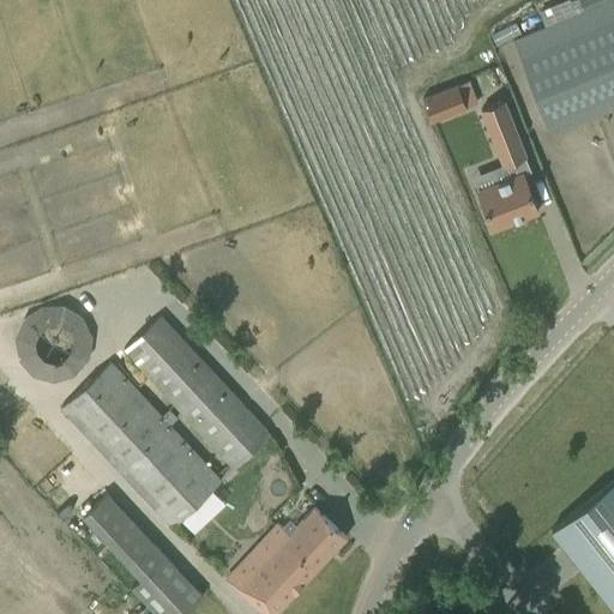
[(613,106),(613,0),(581,0),(585,10),(512,40),(549,132),(613,106)]
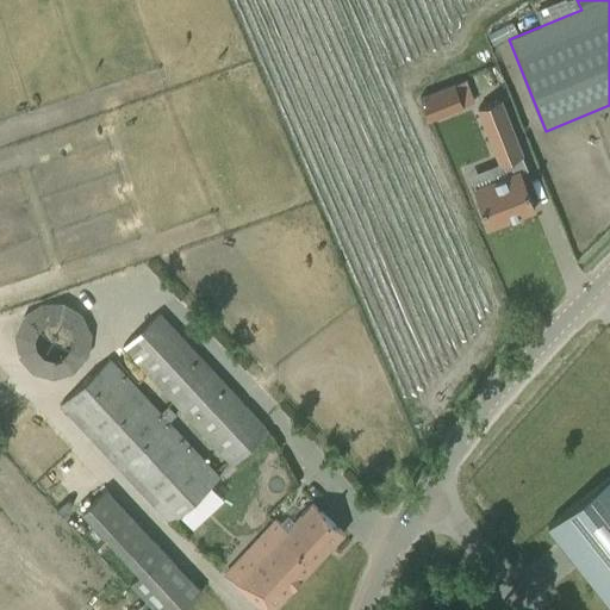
[(436,91),(419,97),(428,119),(444,113),(436,91)]
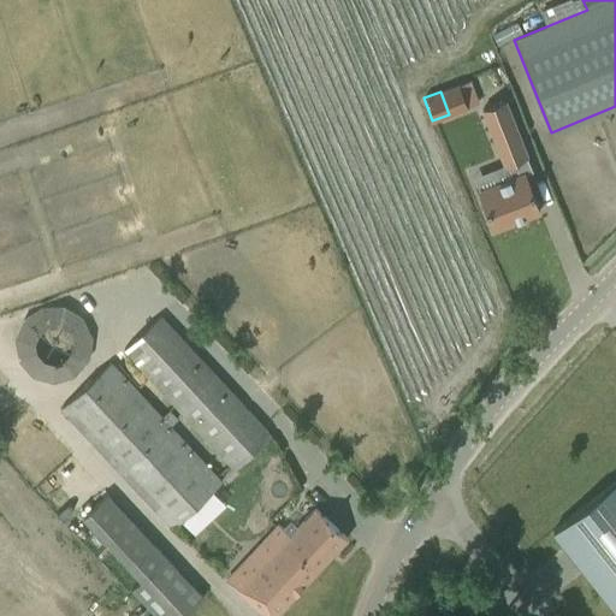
[(511,176),(479,190),(495,229),(539,211),(525,173),(532,170),(526,154),(504,100),(483,110),(504,165),(507,164),(511,176)]
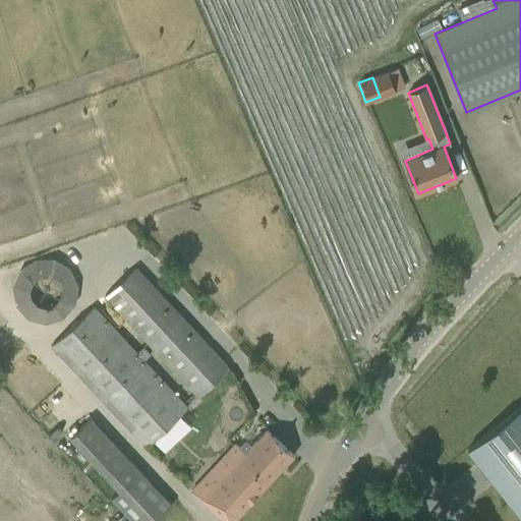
[(74,262),(11,258),(9,313),(71,316),(74,262)]
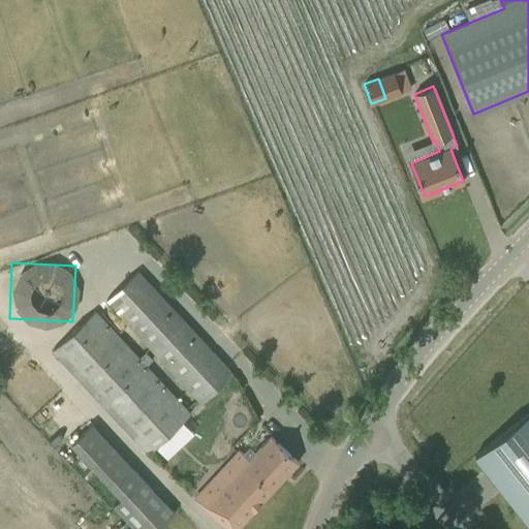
[(106,302),(201,404),(235,373),(139,270),(106,302)]
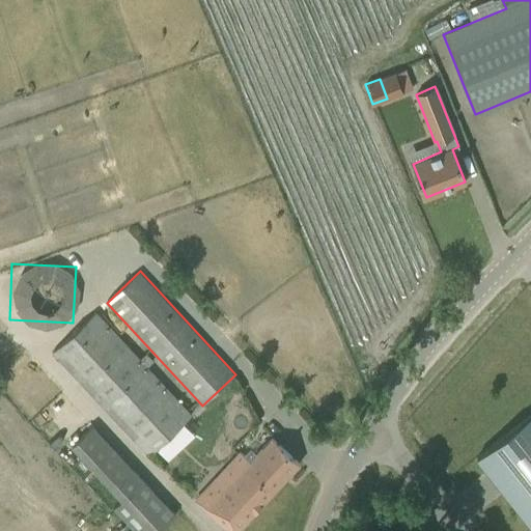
[(192,415),(177,399),(160,381),(147,367),(154,361),(146,354),(141,359),(96,312),(53,354),(148,456),(192,415)]
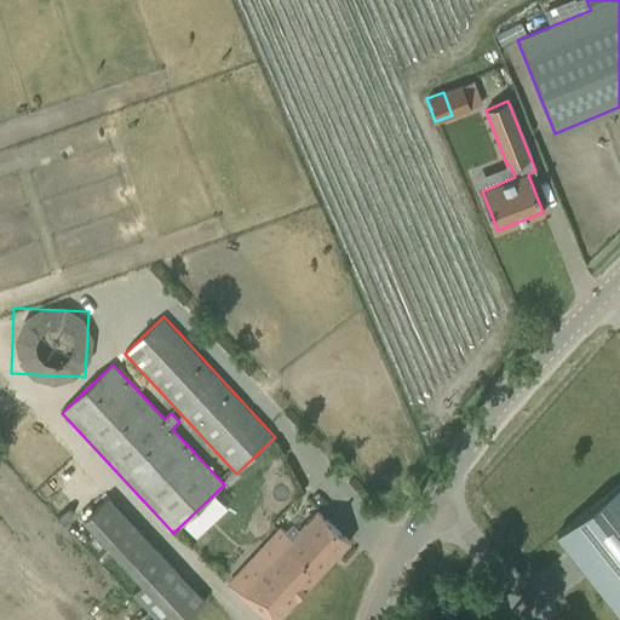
[(619,483),(556,534),(619,614),(619,483)]
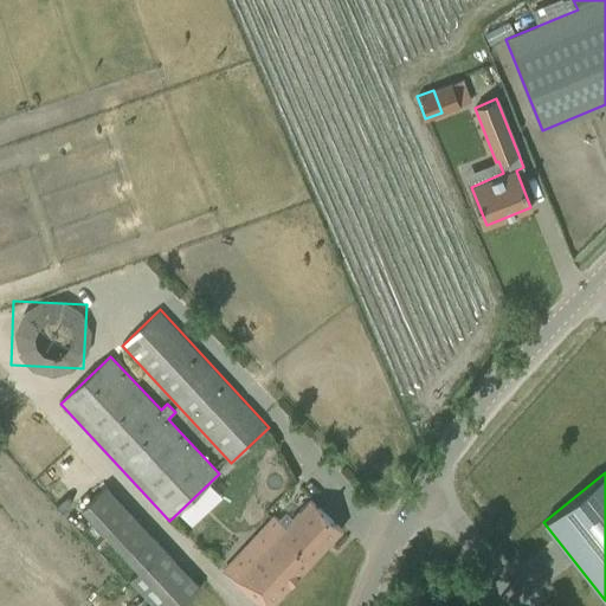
[(223,572),(259,605),(270,605),(341,529),(309,498),(284,526),(275,516),(223,572)]
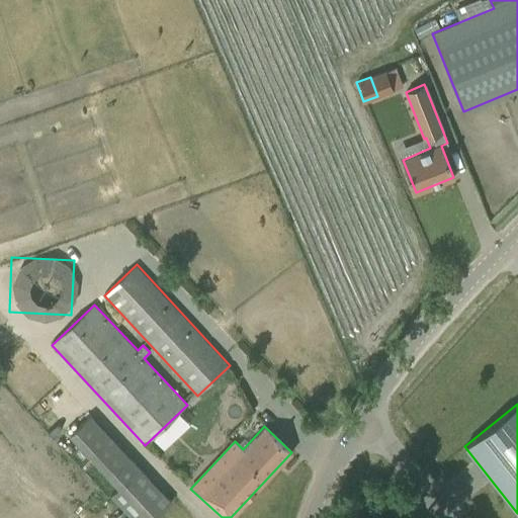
[(119,488),(111,495),(133,517),(153,517),(171,502),(140,468),(119,488)]
